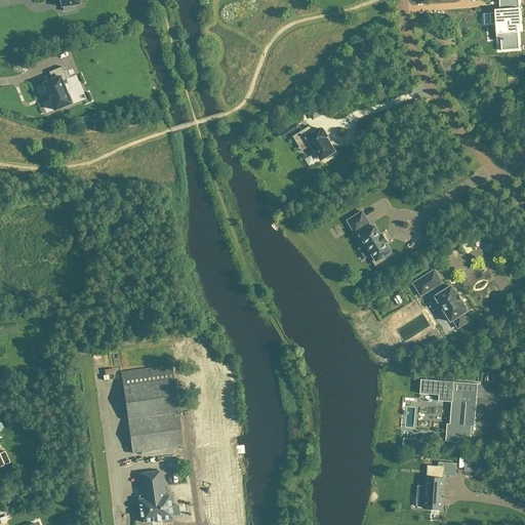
[(59,0),(61,6),(63,6),(64,11),(73,9),(72,5),(79,3),(78,0),(59,0)]
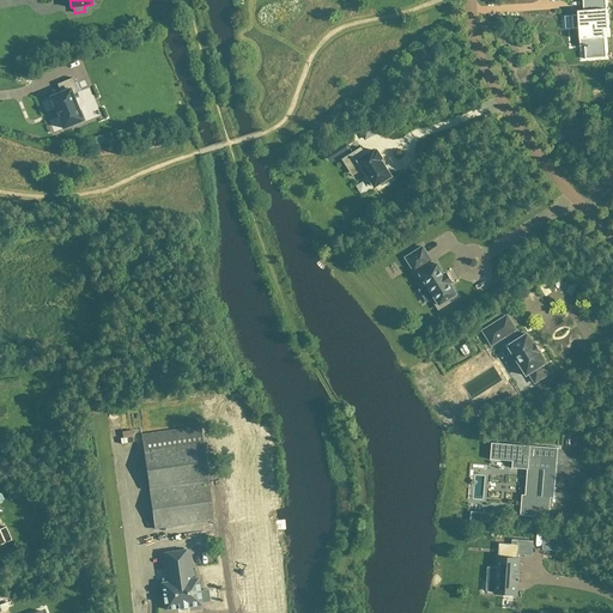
[(605,0),(582,0),(583,12),(577,12),(577,16),(570,17),(564,17),(565,30),(572,30),(578,30),(580,47),(584,47),(586,60),(606,59),(604,30),(607,30),(605,0)]
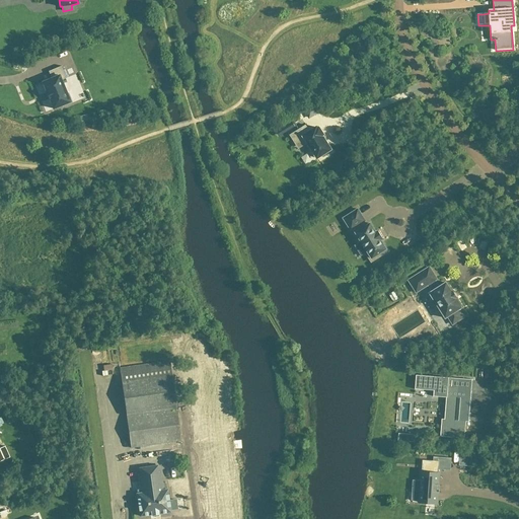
[(65,80),(60,67),(47,73),(50,80),(42,84),(52,109),(61,106),(61,108),(71,104),(67,94),(65,95),(60,82),(65,80)]
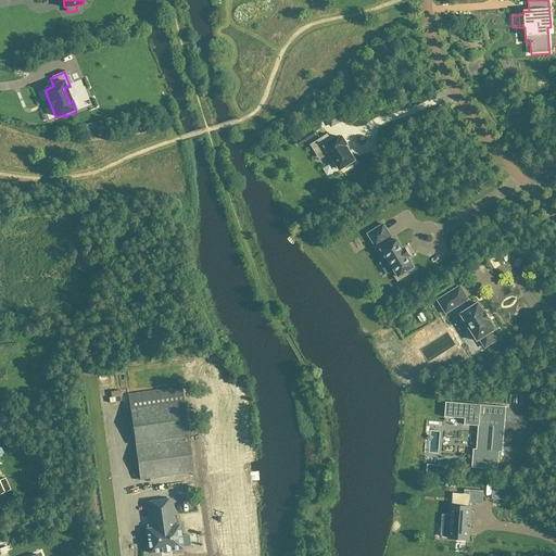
[(297,144),(302,141),(299,136),(293,139),(297,144)]
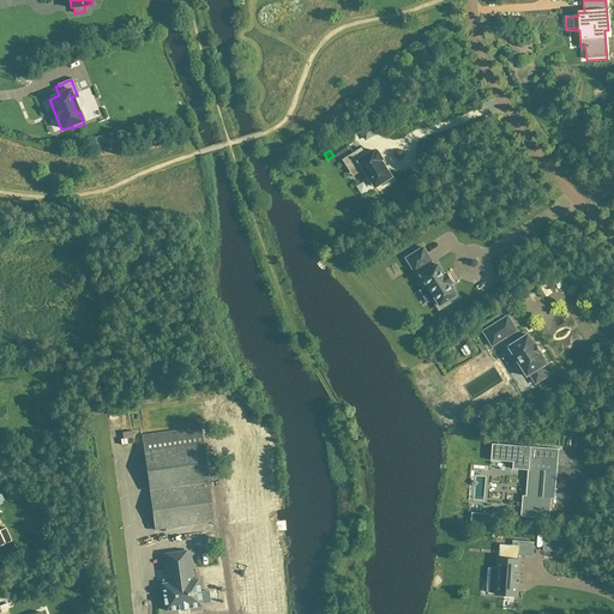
[(375,154),(374,152),(361,160),(356,152),(342,161),(348,169),(356,164),(366,180),(368,178),(375,188),(380,185),(383,187),(391,181),(390,179),(391,178),(381,162),(383,161),(378,152),(375,154)]
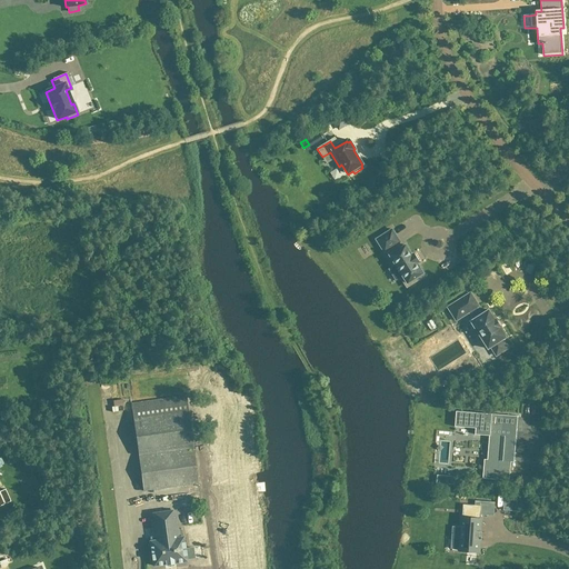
[(415,280),(423,275),(418,265),(419,263),(413,255),(412,256),(406,246),(400,250),(397,246),(400,243),(392,230),(376,240),(386,256),(388,255),(391,260),(389,261),(396,270),(398,269),(403,277),(401,278),(407,288),(417,282),(415,280)]
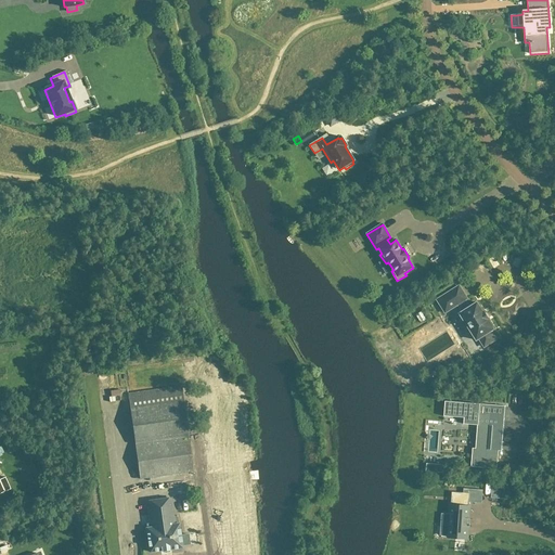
[(494,270),(501,267),(498,257),(491,260),(494,270)]
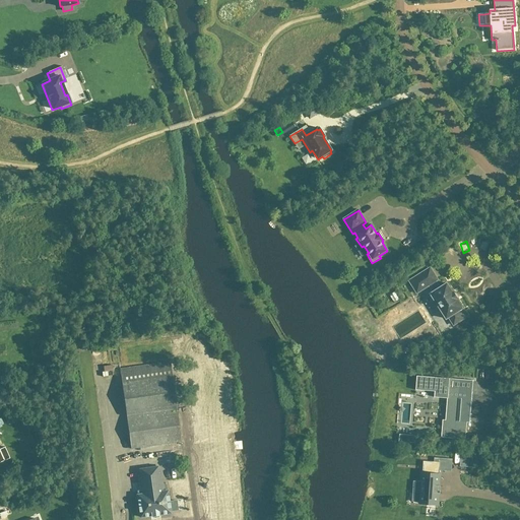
[(486,251),(491,243),(486,241),(482,249),(486,251)]
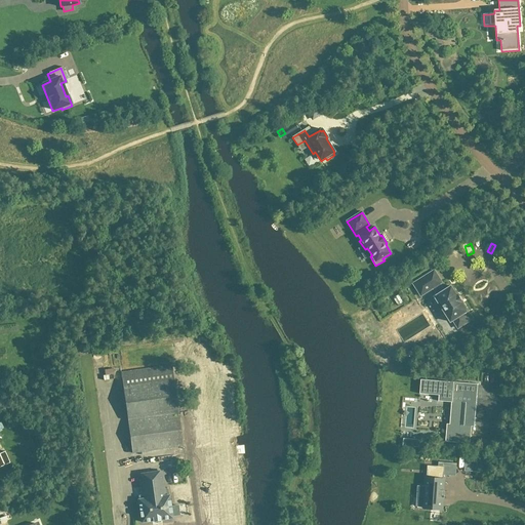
[(467,313),(468,313),(467,312),(461,304),(461,303),(460,303),(457,296),(457,295),(456,296),(451,288),(452,288),(451,287),(450,287),(444,291),(440,284),(442,283),(434,272),(413,284),(420,296),(432,289),(437,296),(436,297),(435,297),(435,298),(441,307),(439,308),(443,315),(445,314),(450,322),(450,323),(451,322),(453,321),(457,329),(468,323),(462,315),(467,313)]
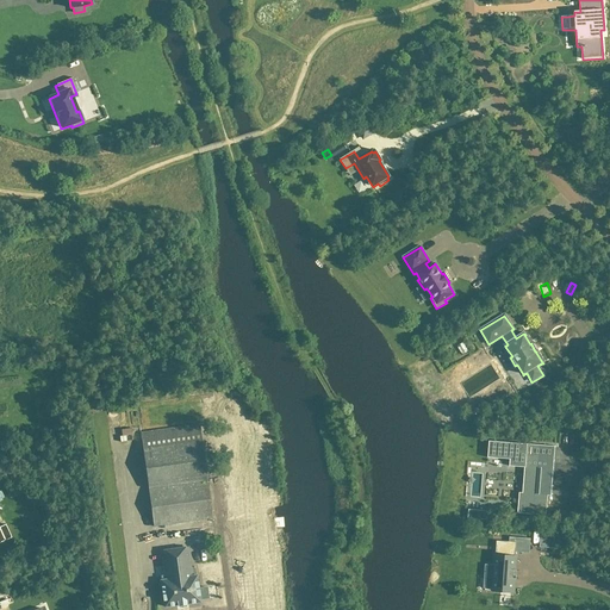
[(467,384),(471,392),(480,387),(477,380),(467,384)]
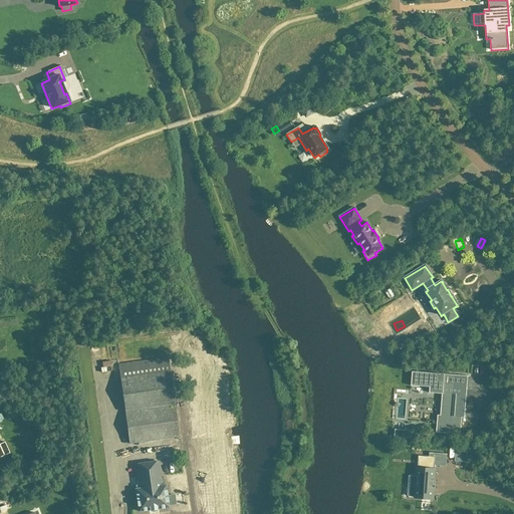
[(404,345),(396,350),(400,357),(408,352),(404,345)]
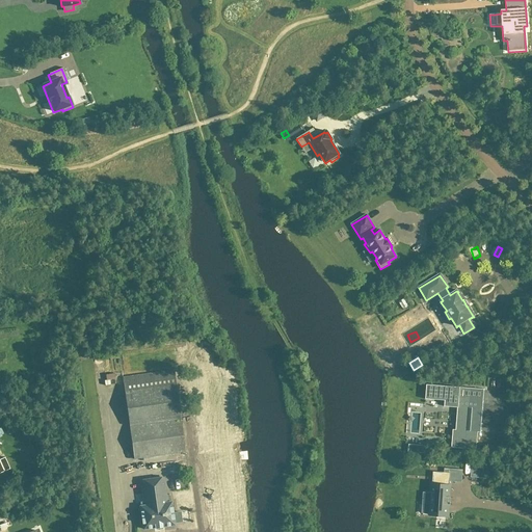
[(174,371),(123,378),(133,458),(185,451),(174,371)]
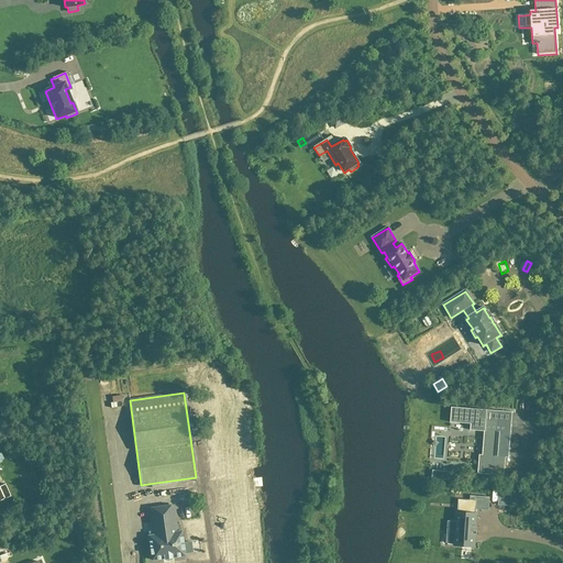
[(510,428),(511,412),(451,408),(450,423),(471,424),(470,431),(484,432),(482,455),(478,455),(477,474),(504,476),(505,459),(508,459),(510,439),(507,438),(507,428),(510,428)]
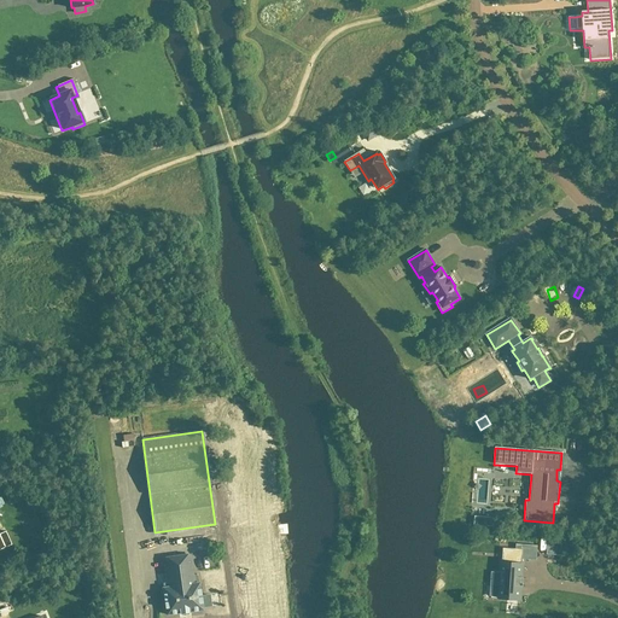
[(493,518),(484,518),(483,526),(493,528),(493,518)]
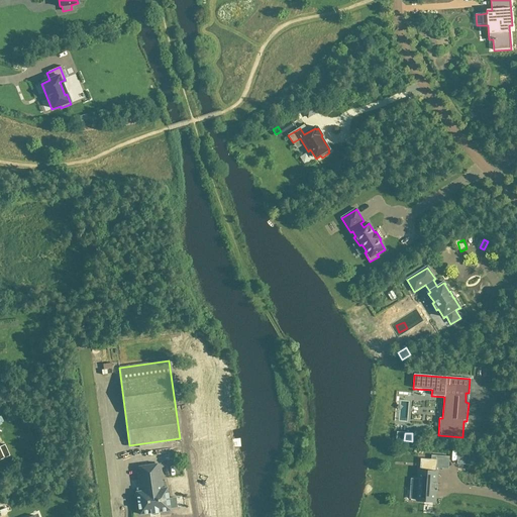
[(0,460),(17,453),(12,442),(0,447),(0,460)]
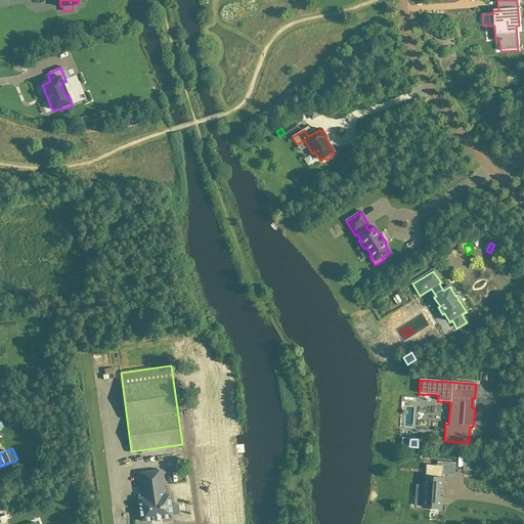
[(417,486),(416,498),(423,498),(423,507),(423,509),(441,510),(441,498),(443,498),(443,497),(441,497),(442,491),(443,491),(444,490),(442,490),(443,479),(442,479),(442,475),(443,467),(437,466),(426,466),(426,478),(425,478),(424,486),(417,486)]
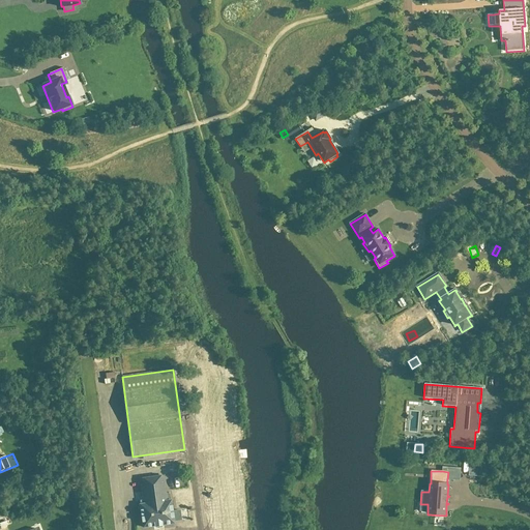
[(140,505),(143,528),(154,526),(154,527),(155,527),(155,526),(160,526),(162,526),(174,524),(173,522),(180,521),(179,511),(172,512),(170,501),(167,502),(164,477),(140,480),(143,505),(140,505)]
